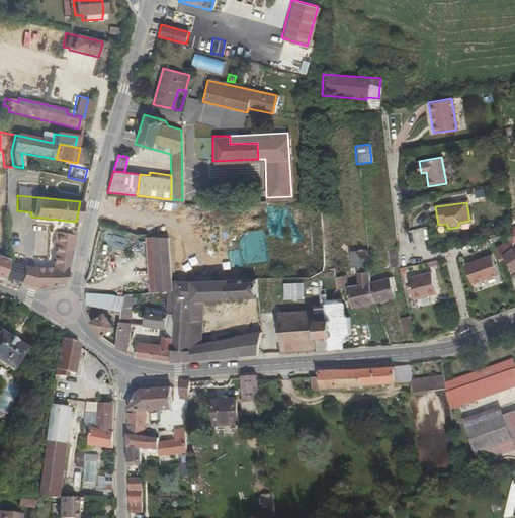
[(63,286),(74,235),(56,233),(50,265),(52,267),(33,268),(30,285),(40,286),(63,286)]
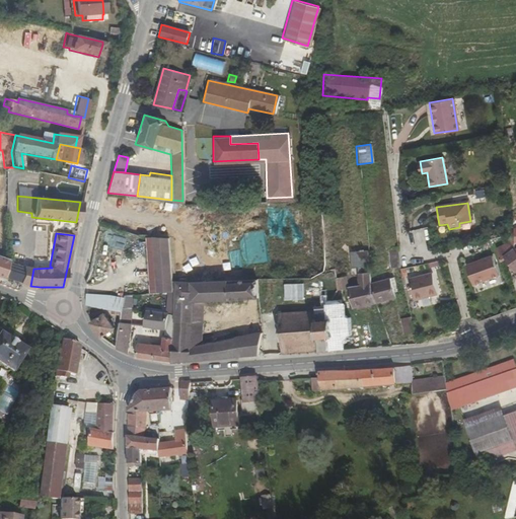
[(145,237),(148,293),(156,292),(152,236),(145,237)]
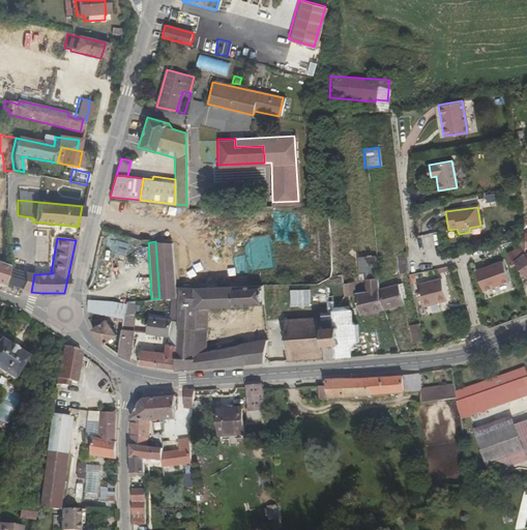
[(164,298),(175,297),(170,242),(155,241),(159,298),(164,298)]
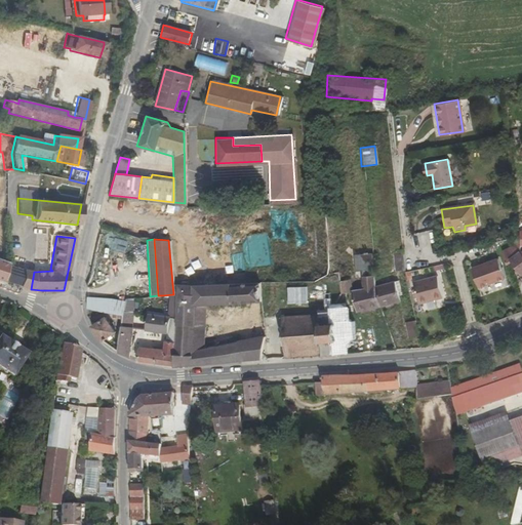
[(519,251),(518,243),(500,251),(505,261),(509,259),(519,251)]
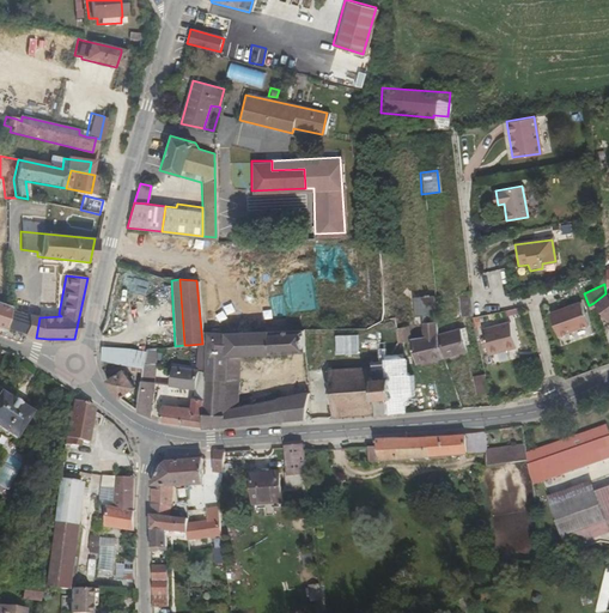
[(470,314),(468,293),(456,295),(458,316),(470,314)]
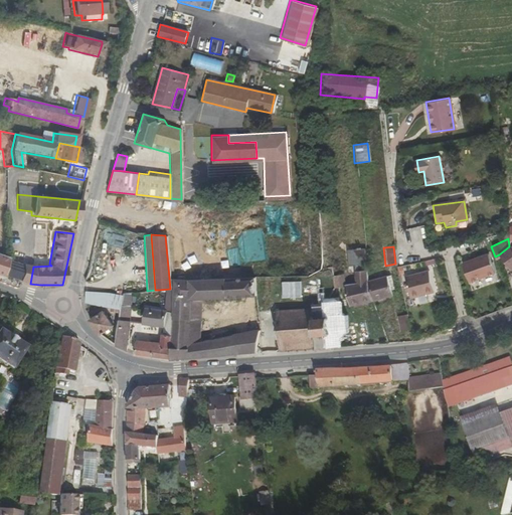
[(511,267),(511,250),(509,246),(499,254),(509,270),(511,267)]
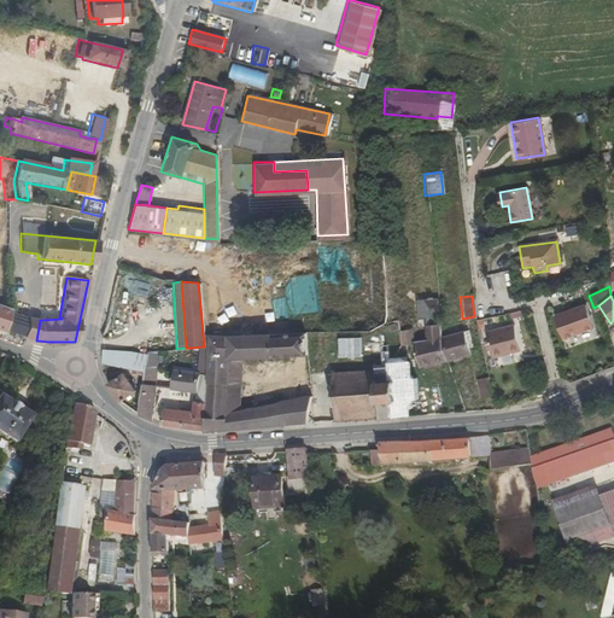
[(426,338),(411,342),(413,343),(419,366),(445,360),(439,336),(436,297),(414,299),(416,319),(424,318),(426,338)]
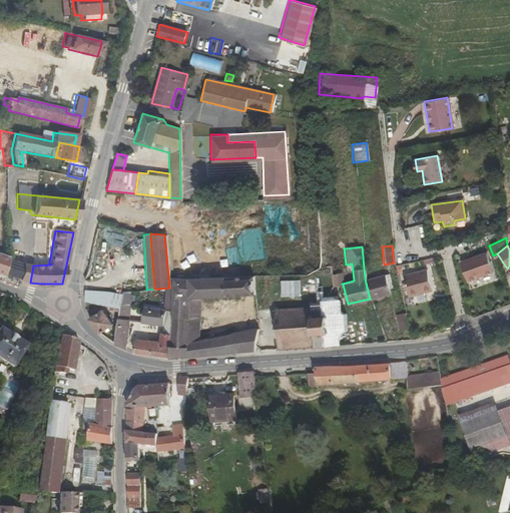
[(492,273),(485,252),(459,262),(465,281),(492,273)]
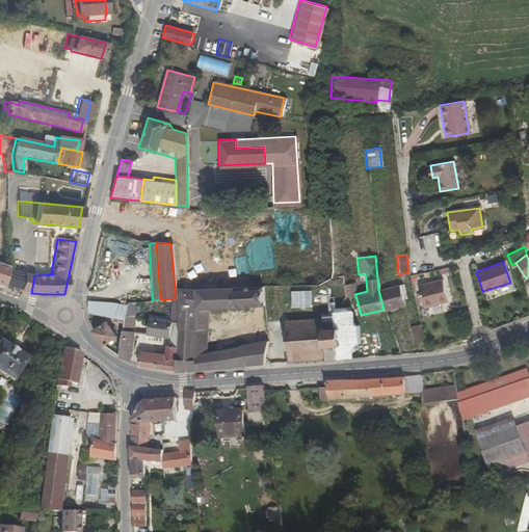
[(0,284),(18,290),(22,271),(6,267),(0,284)]
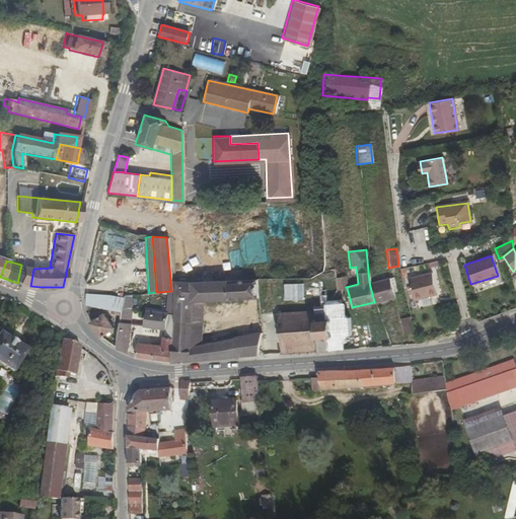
[(17,283),(30,286),(33,269),(21,265),(17,283)]
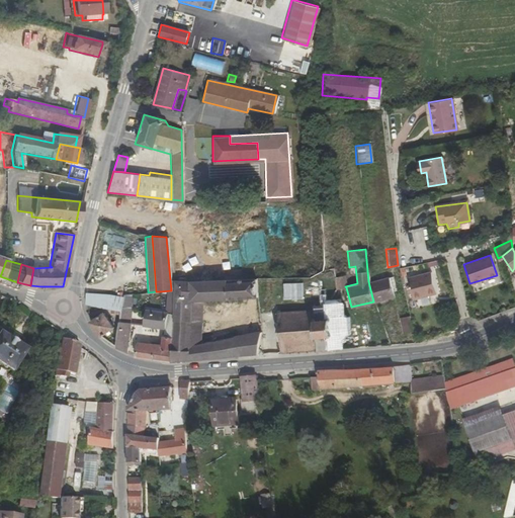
[(220,279),(198,280),(174,280),(173,290),(172,313),(171,329),(171,336),(170,360),(255,354),(259,332),(231,337),(199,343),(189,344),(191,300),(208,299),(255,297),(254,278),(245,278),(245,273),(235,273),(235,279),(220,279)]
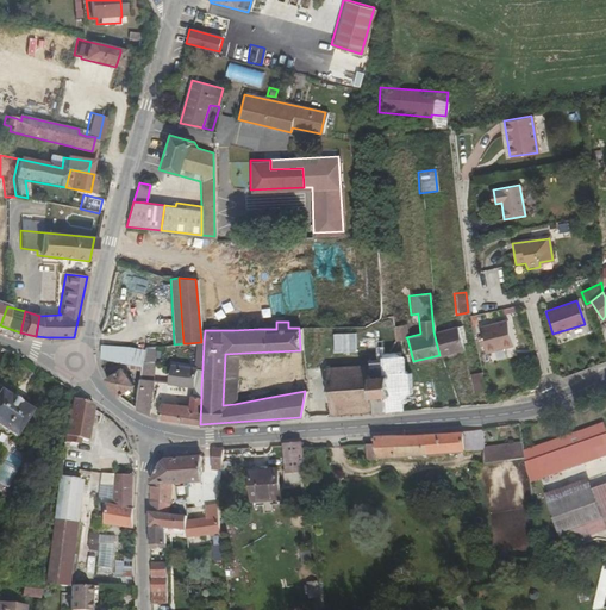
[(506,322),(479,328),(485,353),(512,347),(506,322)]
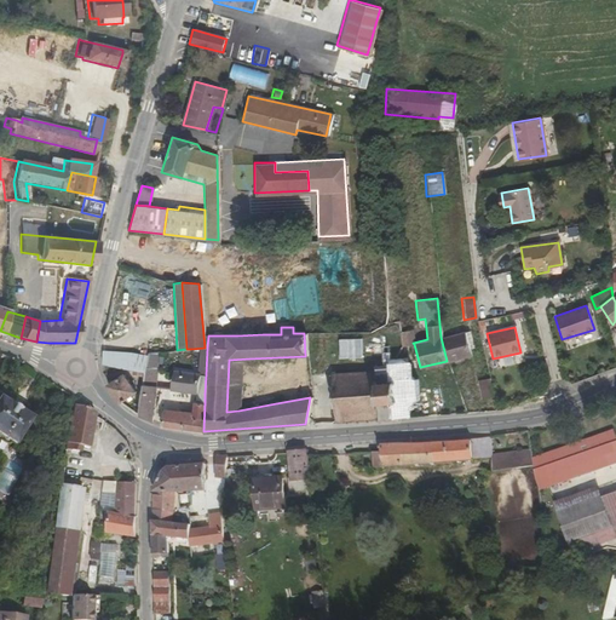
[(410,329),(398,331),(399,346),(407,345),(414,344),(413,343),(410,329)]
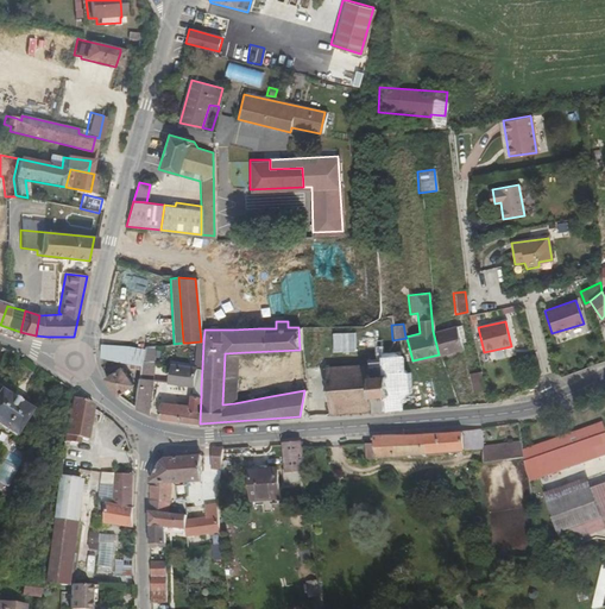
[(433,331),(439,355),(460,349),(459,346),(455,328),(454,326),(433,331)]
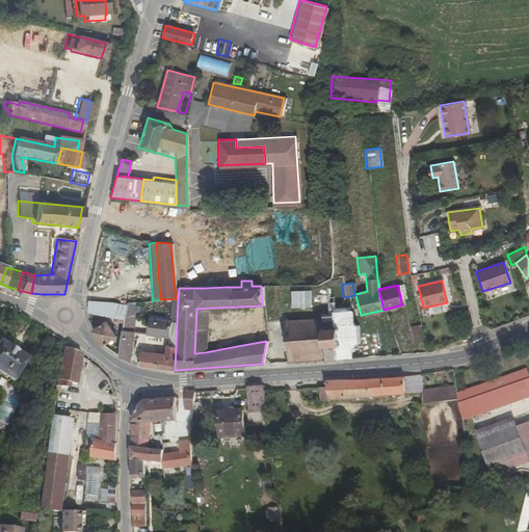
[(349,296),(343,297),(337,309),(337,311),(341,311),(349,296)]
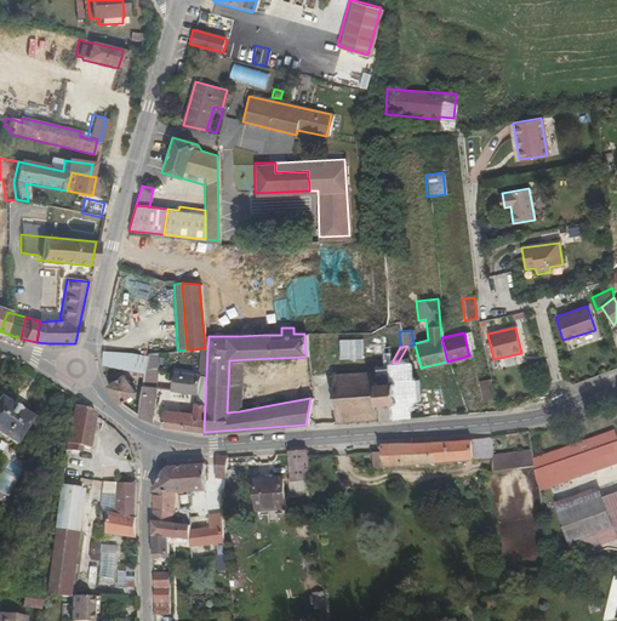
[(206,375),(207,348),(205,348),(192,349),(190,368),(199,368),(199,374),(206,375)]
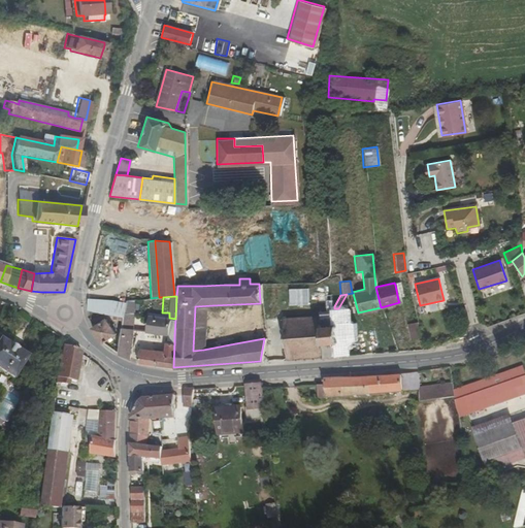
[(111,315),(123,317),(123,315),(125,302),(106,299),(87,297),(87,310),(111,315)]
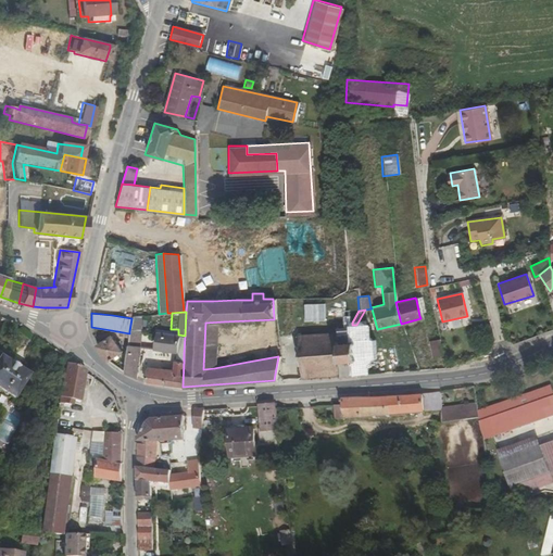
[(132,316),(132,318),(129,331),(137,332),(137,330),(139,330),(142,315),(132,316)]
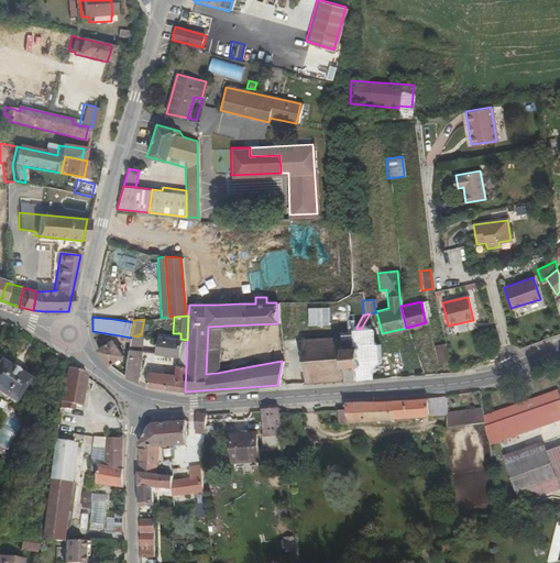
[(206,374),(217,373),(216,364),(226,362),(227,326),(208,327),(206,374)]
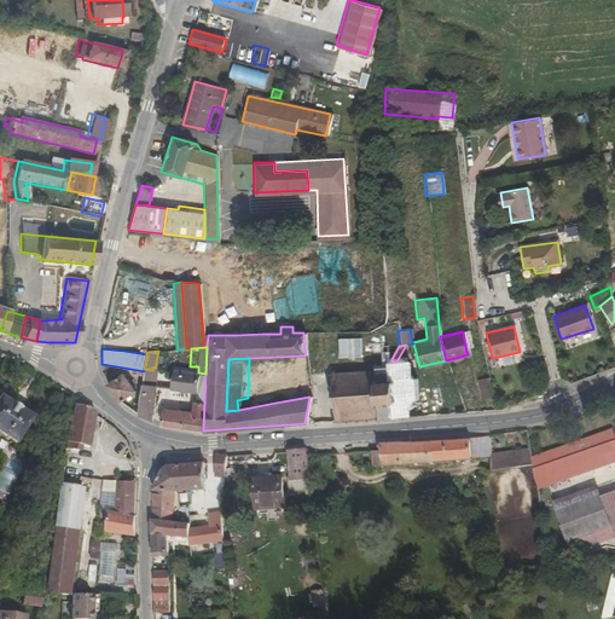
[(394,418),(398,417),(398,414),(404,409),(405,400),(408,398),(412,394),(412,388),(411,382),(405,377),(405,369),(401,364),(396,362),(392,362),(392,359),(388,360),(388,363),(377,364),(377,360),(373,360),(373,364),(367,364),(367,369),(336,371),(335,368),(330,368),(330,372),(325,372),(325,377),(330,377),(331,386),(326,387),(326,392),(331,391),(332,399),(328,399),(328,406),(332,405),(334,416),(329,417),(329,422),(334,421),(334,423),(337,423),(337,421),(346,421),(347,423),(350,423),(350,421),(364,420),(365,422),(370,421),(370,418),(377,418),(378,421),(383,421),(383,420),(390,418),(390,420),(394,420),(394,418)]
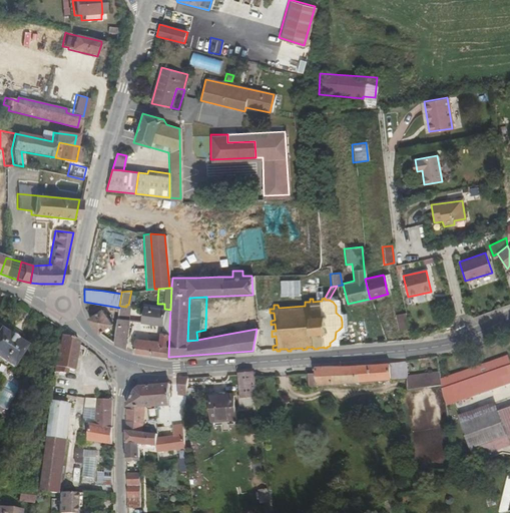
[(139,322),(160,325),(162,325),(164,310),(164,309),(142,306),(139,322)]
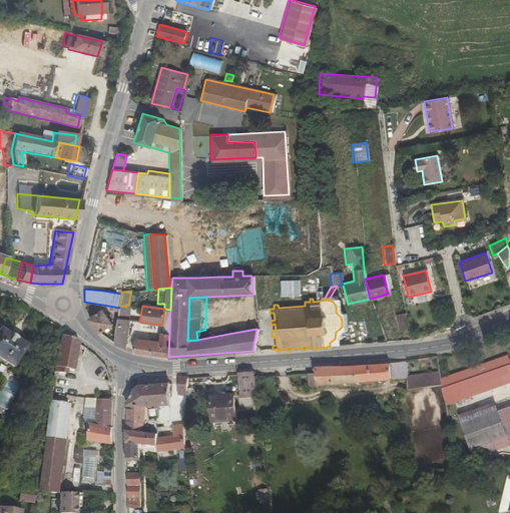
[(162,325),(169,326),(170,310),(164,309),(164,310),(162,325)]
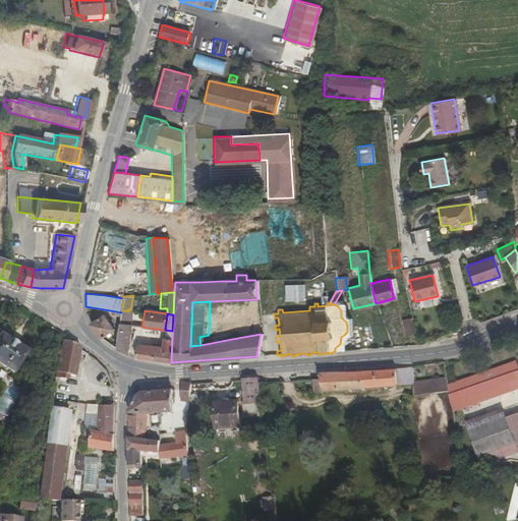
[(90,324),(100,339),(113,328),(103,314),(90,324)]
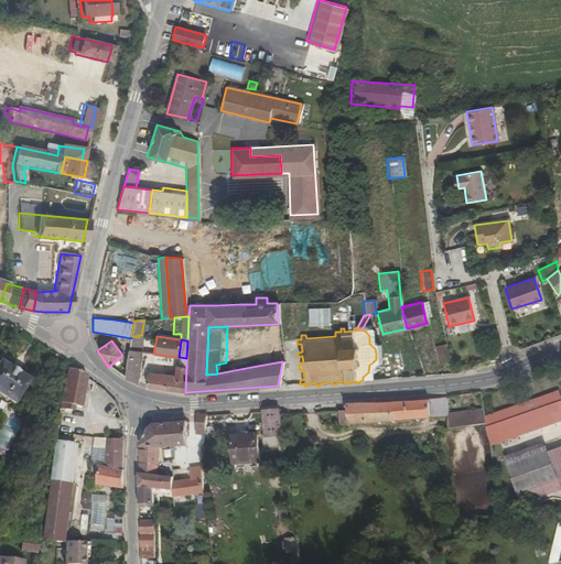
[(433,346),(435,357),(433,357),(434,362),(449,360),(445,344),(433,346)]
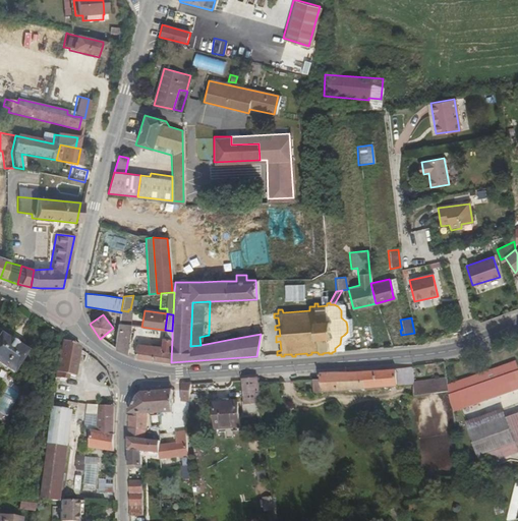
[(116,350),(128,354),(130,325),(120,324),(116,344),(116,350)]
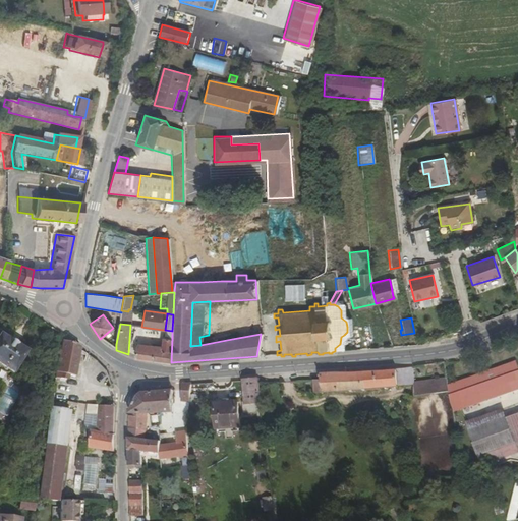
[(200,345),(232,339),(231,330),(209,335),(199,337),(200,345)]
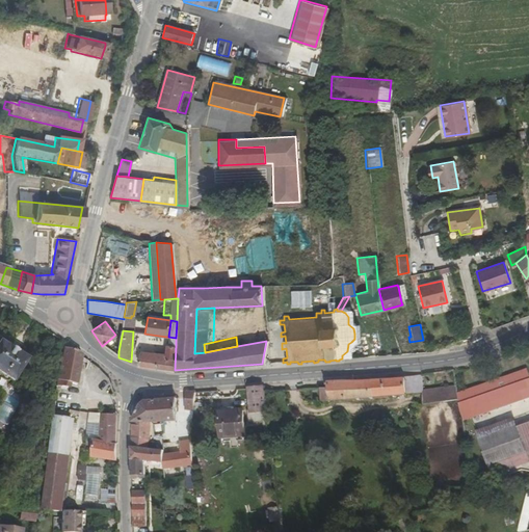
[(24,358),(0,343),(0,374),(9,380),(24,358)]
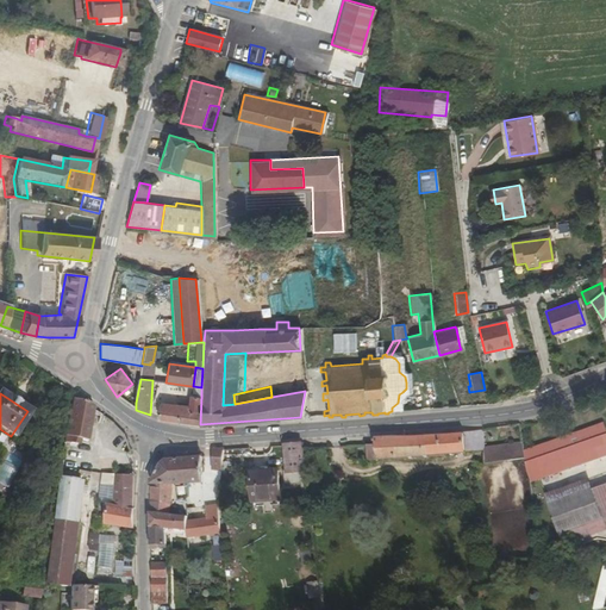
[(156,417),(200,424),(201,396),(189,396),(188,404),(183,404),(183,405),(176,405),(175,406),(160,403),(156,417)]
